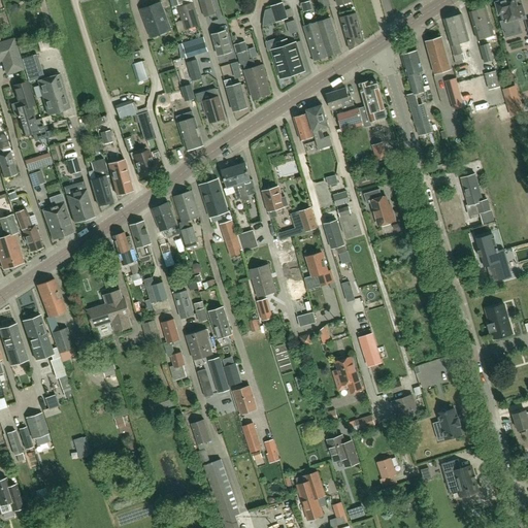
[(171,30),(163,8),(169,6),(168,0),(167,0),(159,0),(161,2),(141,9),(152,37),(171,30)]
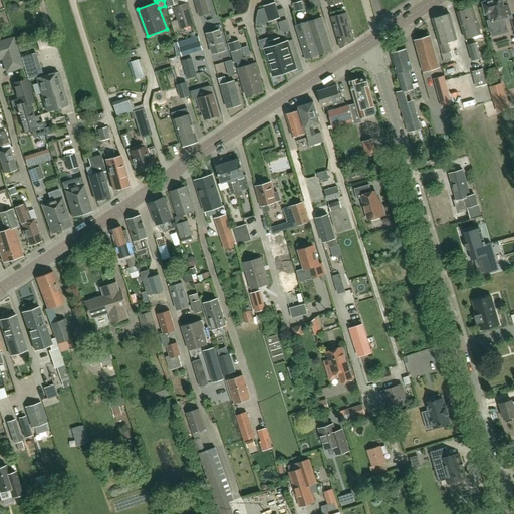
[(194,0),(199,17),(200,17),(202,16),(210,14),(207,4),(206,0),(194,0)]
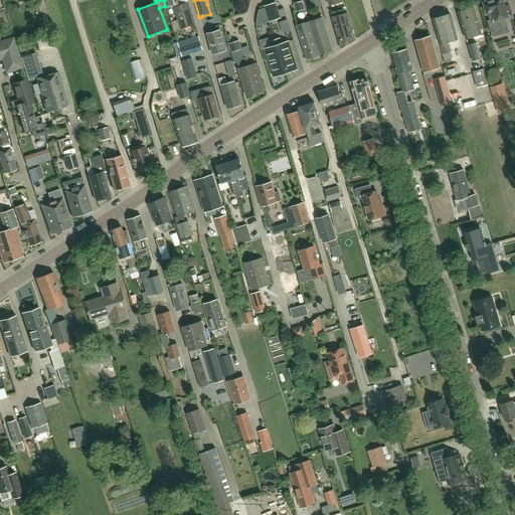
[(310,0),(313,8),(321,6),(322,6),(320,0),(310,0)]
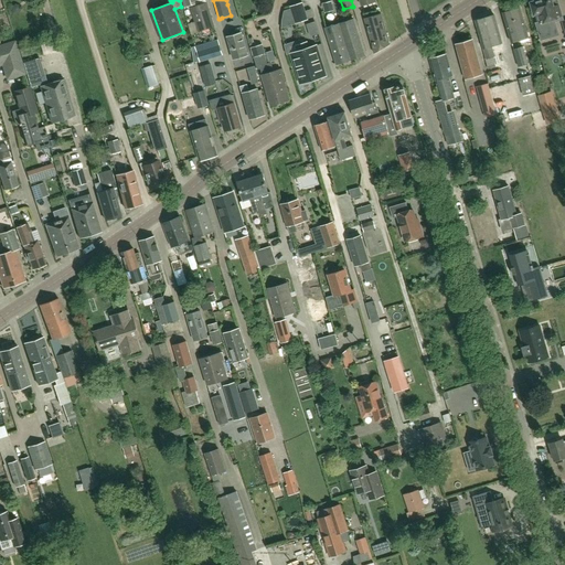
[(553,6),(552,1),(551,0),(539,0),(532,2),(534,13),(536,13),(540,22),(536,23),(541,40),(551,36),(554,36),(550,22),(557,20),(563,19),(560,8),(558,4),(553,6)]
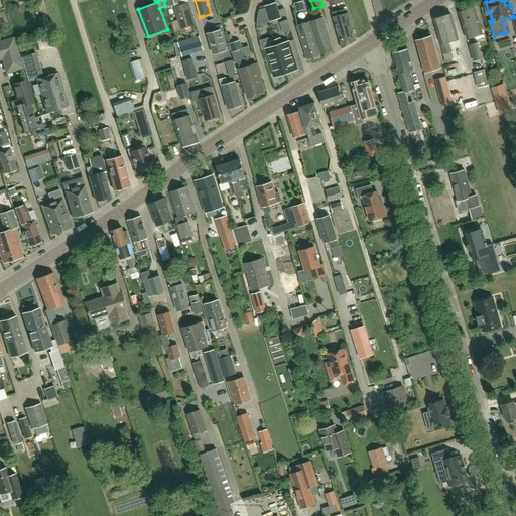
[(303,1),(294,3),(295,6),(296,11),(304,10),(303,4),(303,1)]
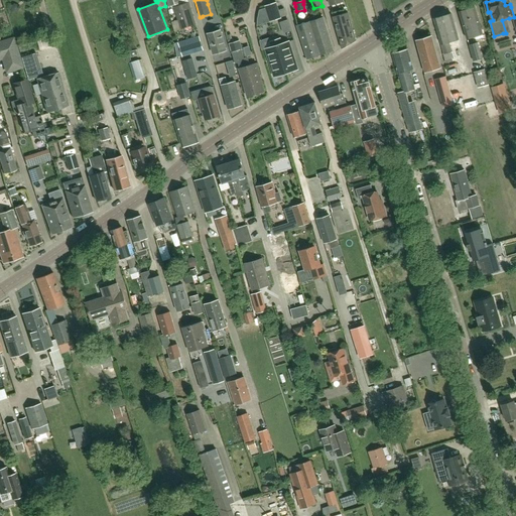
[(276,2),(264,6),(265,8),(269,22),(281,18),(276,2)]
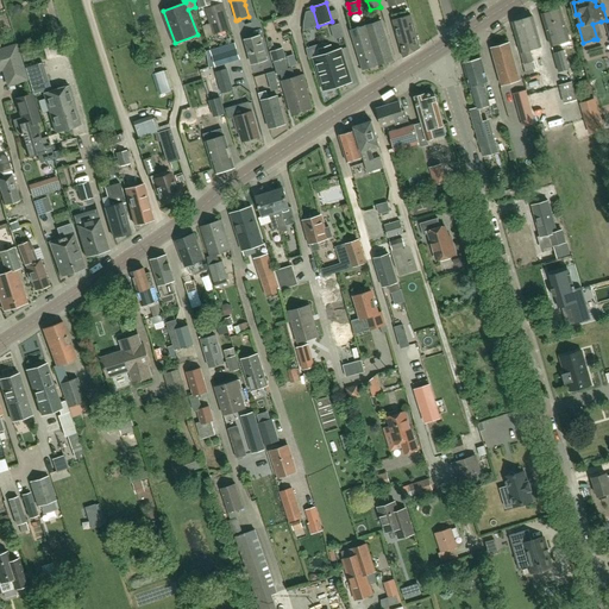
[(214,33),(232,27),(224,4),(207,8),(214,33)]
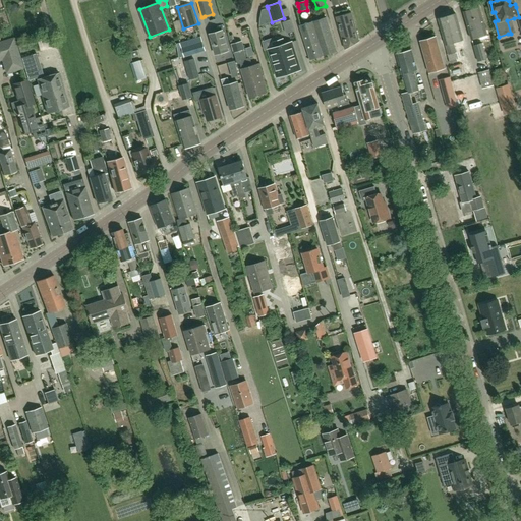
[(486,35),(479,7),(464,11),(471,39),(486,35)]
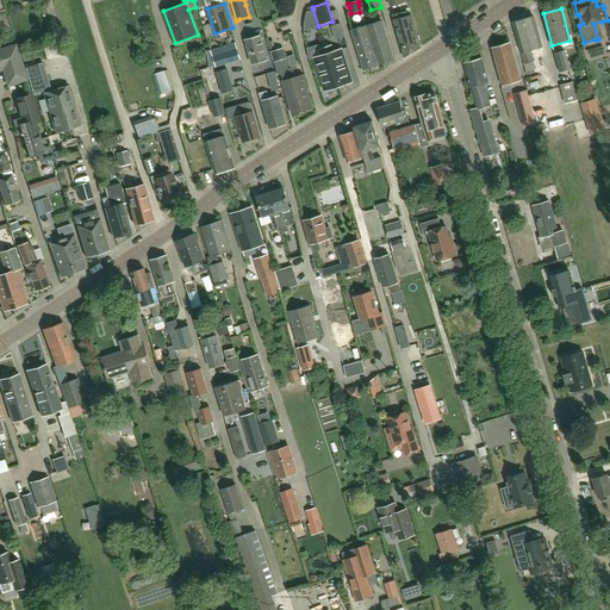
[(305,22),(304,31),(318,26),(313,10),(307,12),(305,22)]
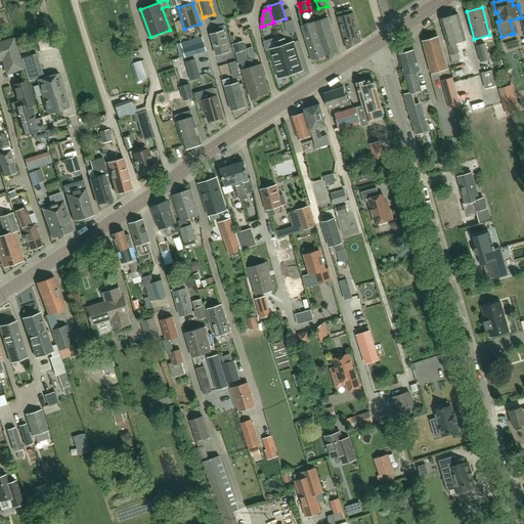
[(353,13),(338,17),(347,50),(362,42),(353,13)]
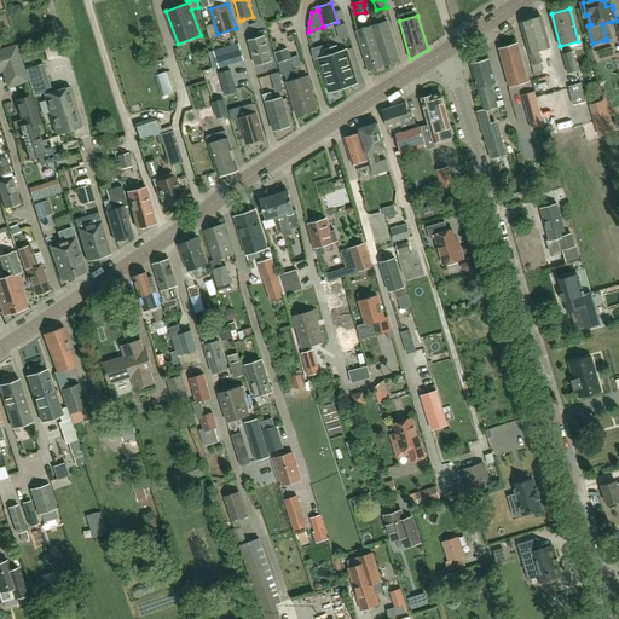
[(532,64),(533,73),(534,76),(544,74),(543,70),(545,69),(543,62),(542,62),(539,50),(550,47),(542,17),(521,22),(533,64),(532,64)]
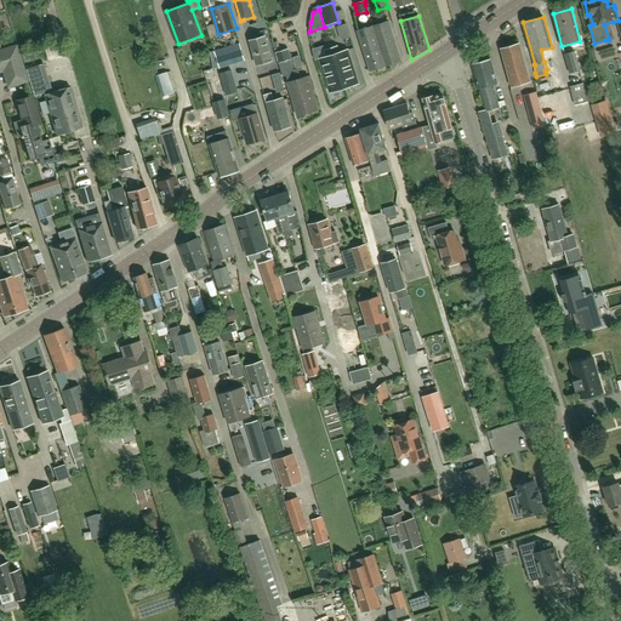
[(250,30),(255,39),(268,30),(265,22),(250,30)]
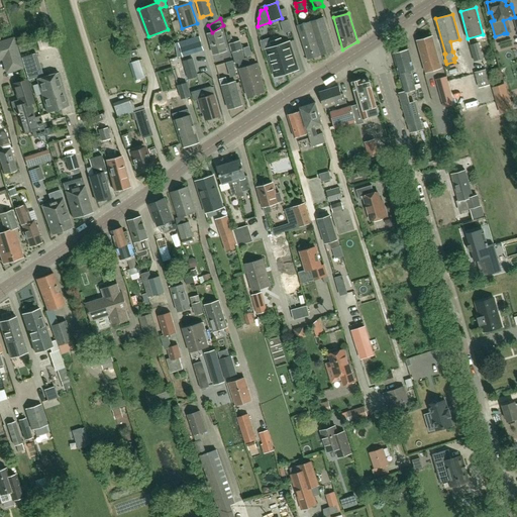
[(311,22),(321,55),(334,50),(324,18),(311,22)]
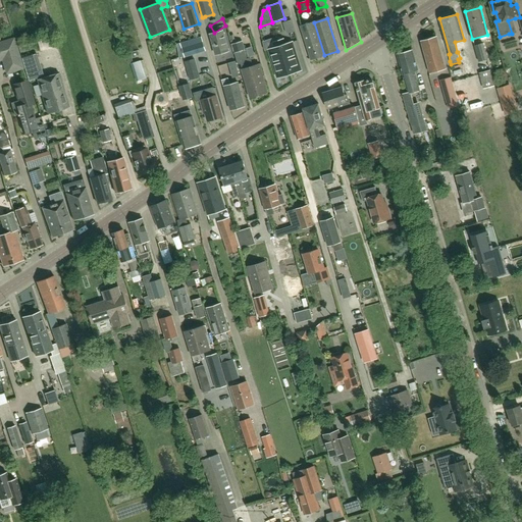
[(295,33),(291,20),(282,23),(286,35),(295,33)]
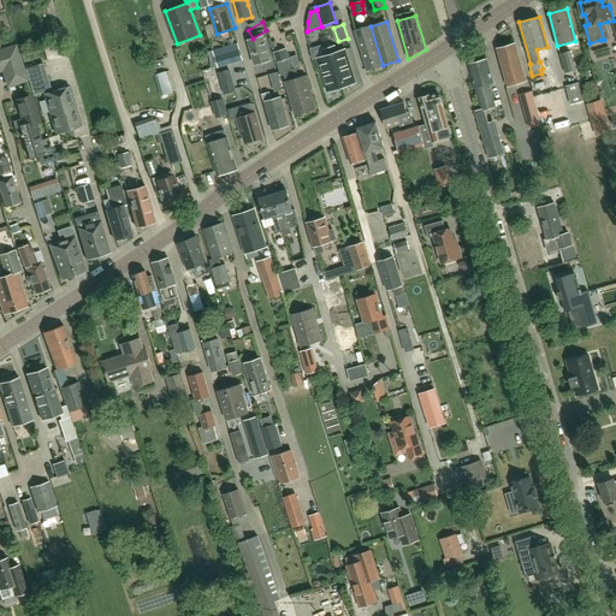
[(367,70),(383,65),(371,27),(355,31),(367,70)]
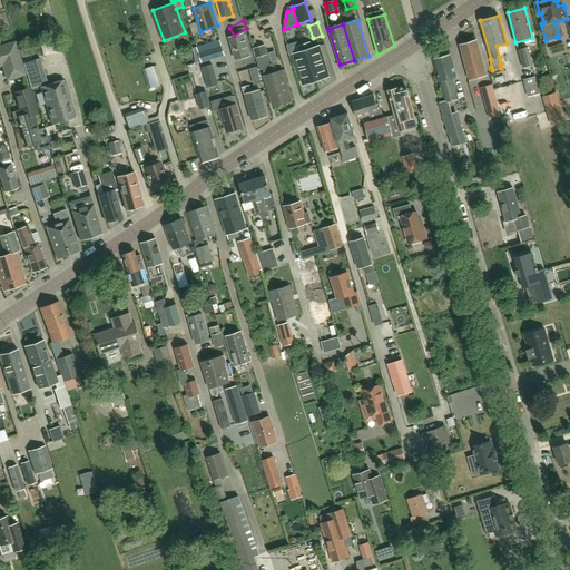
[(244,33),(231,37),(236,60),(249,56),(249,53),(247,48),(245,38),(244,33)]
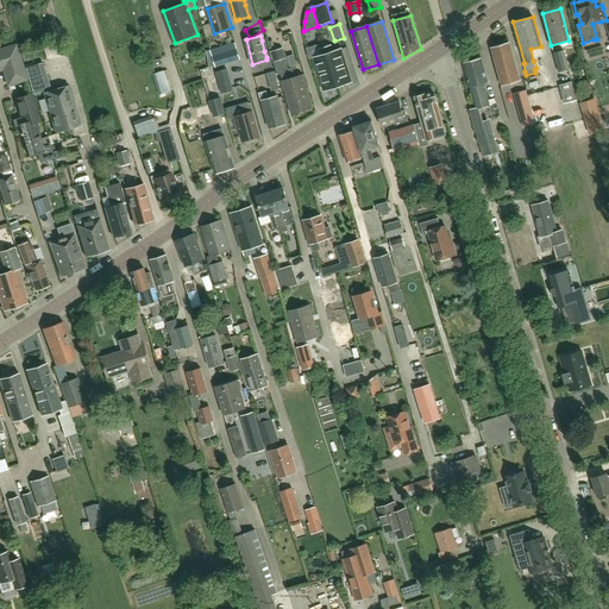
[(211,50),(215,67),(214,67),(215,71),(221,94),(233,90),(227,69),(228,69),(227,64),(240,60),(236,43),(211,50)]
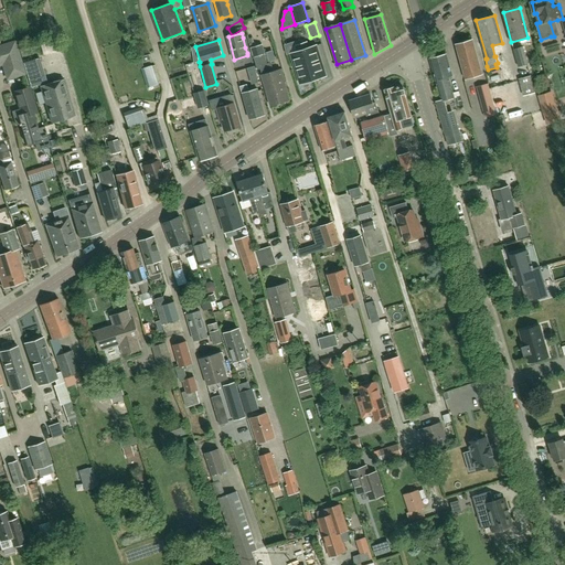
[(482,73),(472,40),(456,44),(466,78),(480,74),(480,77),(482,76),(482,74),(482,73)]
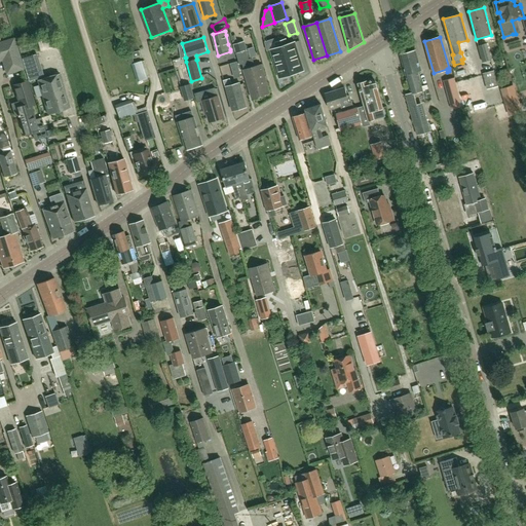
[(0,60),(3,60),(7,73),(23,68),(13,39),(0,42),(0,60)]
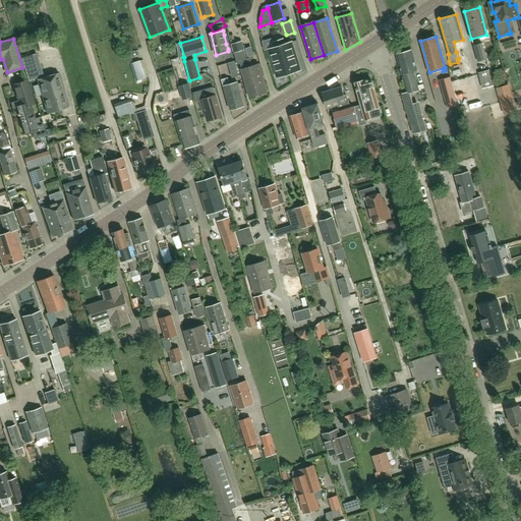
[(279,40),(289,73),(300,70),(292,42),(285,44),(283,39),(279,40)]
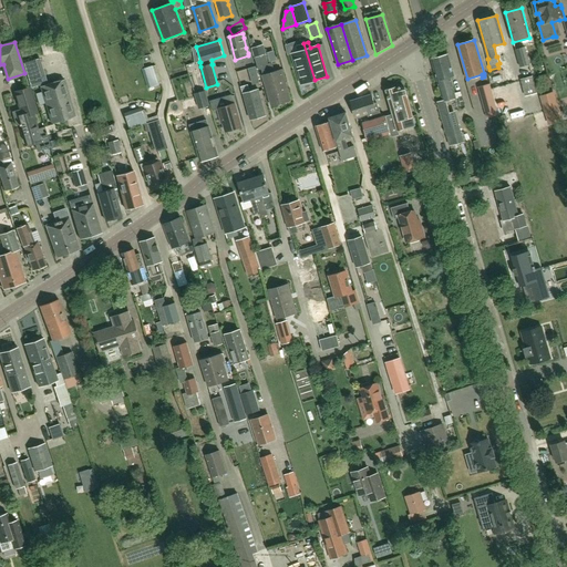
[(301,84),(315,80),(303,43),(298,45),(300,51),(292,53),(301,84)]
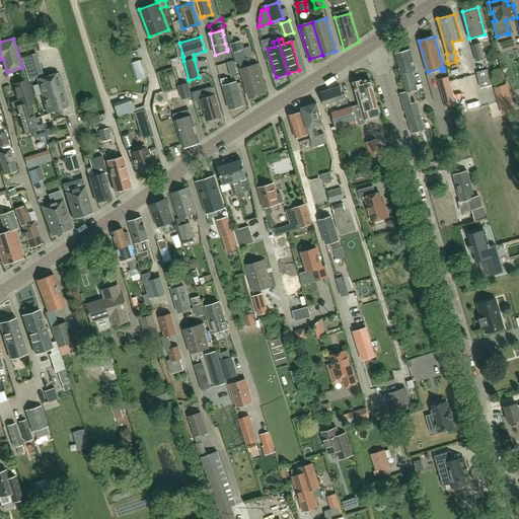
[(239,64),(240,69),(249,96),(267,91),(257,64),(251,66),(249,58),(246,59),(241,41),(230,44),(236,65),(239,64)]
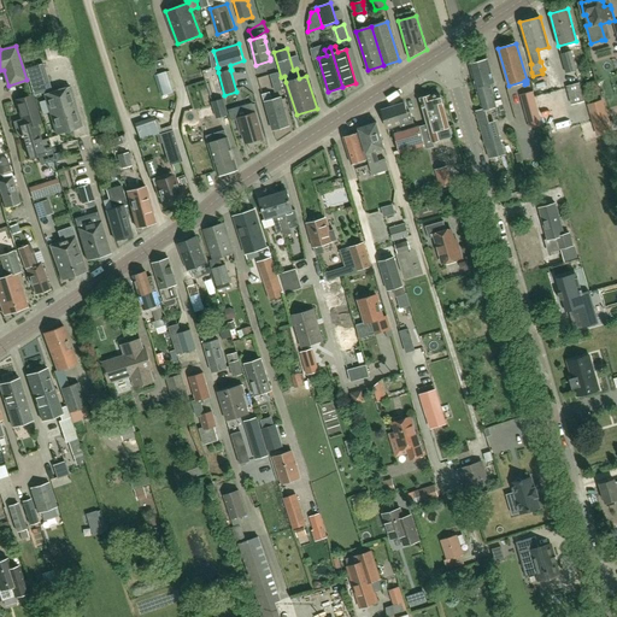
[(566,74),(577,70),(571,51),(560,54),(566,74)]
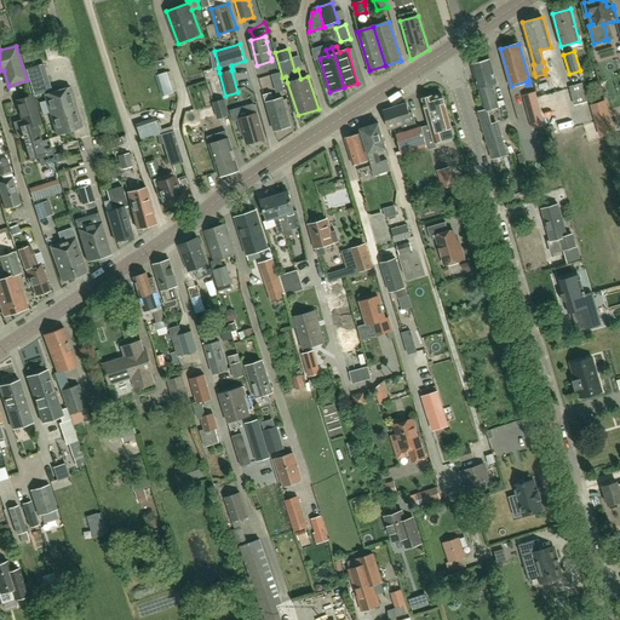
[(554,65),(562,62),(558,52),(550,55),(554,65)]
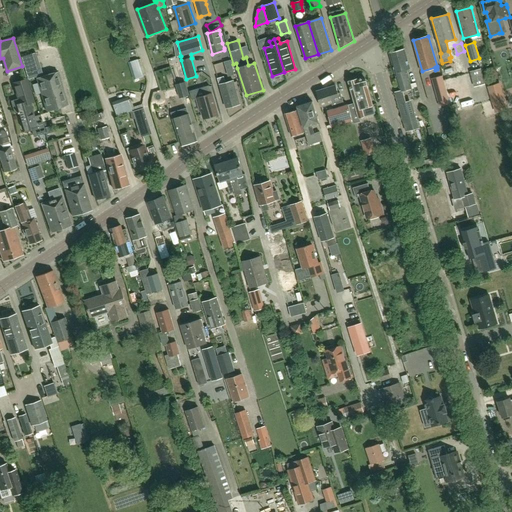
[(410,68),(405,48),(389,53),(400,90),(395,92),(406,131),(418,127),(414,112),(411,112),(408,101),(406,101),(403,90),(412,88),(407,72),(410,71),(409,69),(410,68)]
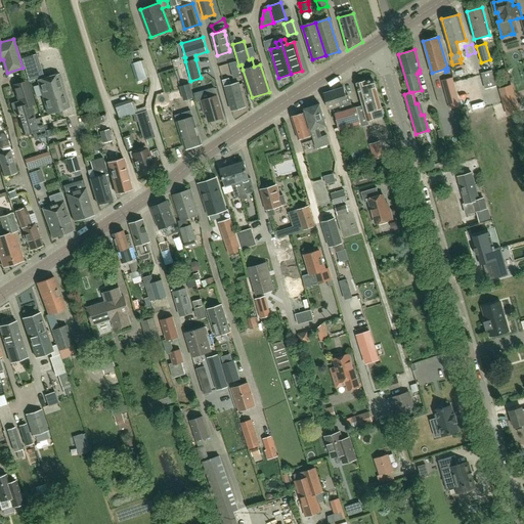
[(34,54),(22,58),(29,81),(40,77),(35,60),(34,54)]
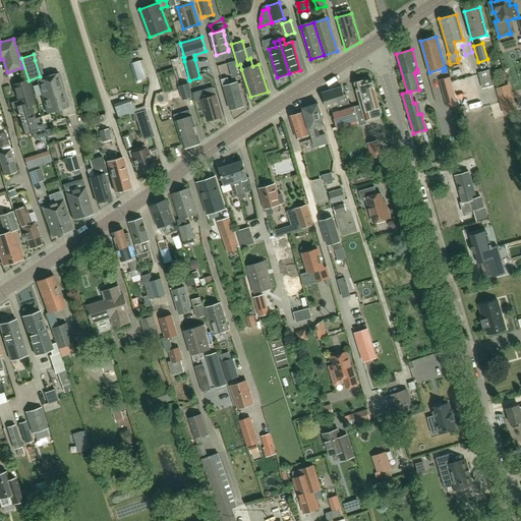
[(141,61),(133,63),(139,80),(147,78),(141,61)]
